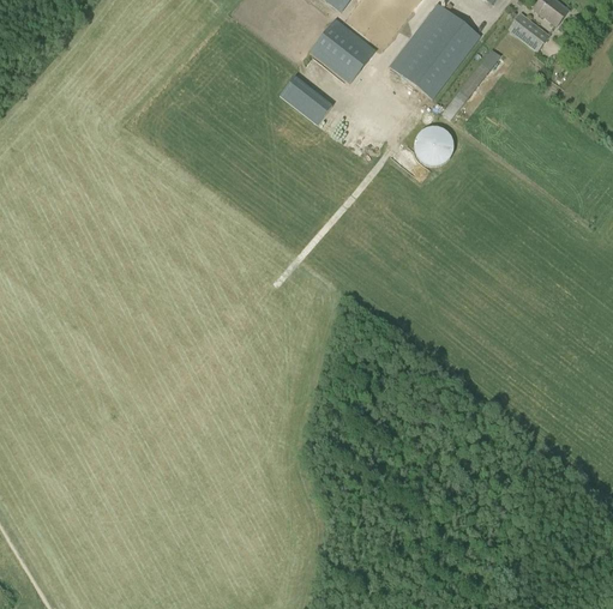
[(326,0),(380,41),(401,14),(380,0),(326,0)]
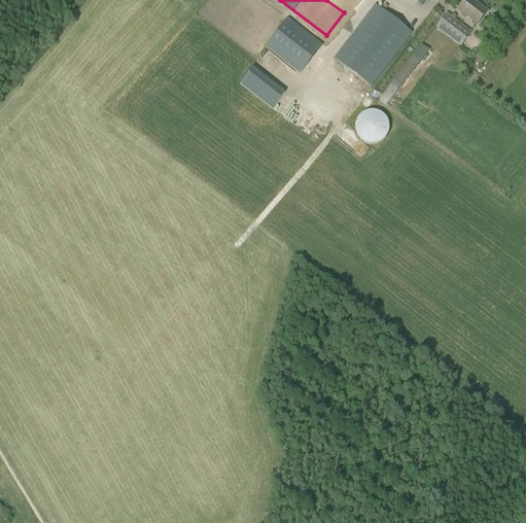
[(479,21),(490,7),(480,0),(463,0),(459,5),(479,21)]
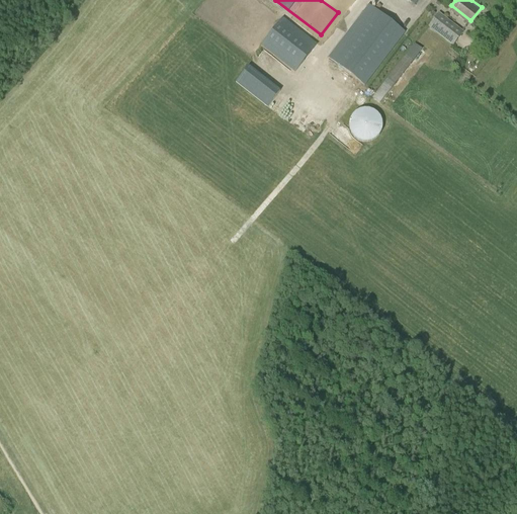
[(365,82),(406,29),(369,1),(329,55),(365,82)]
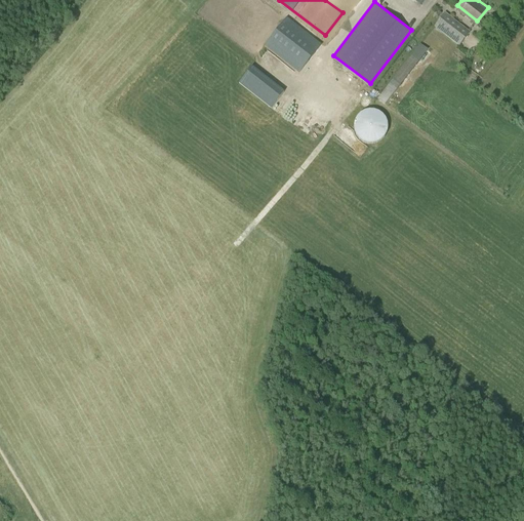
[(459,43),(471,29),(446,9),(435,24),(459,43)]
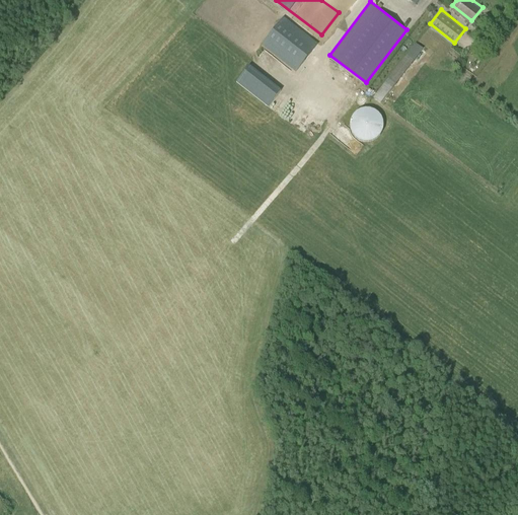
[(296,69),(318,41),(284,14),(262,42),(296,69)]
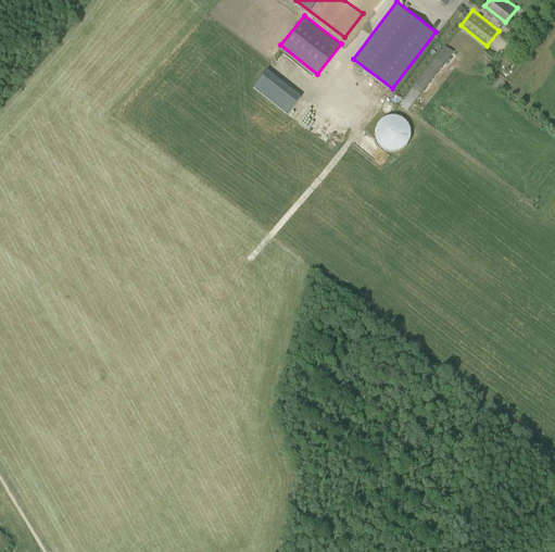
[(408,108),(454,49),(446,44),(401,101),(408,108)]
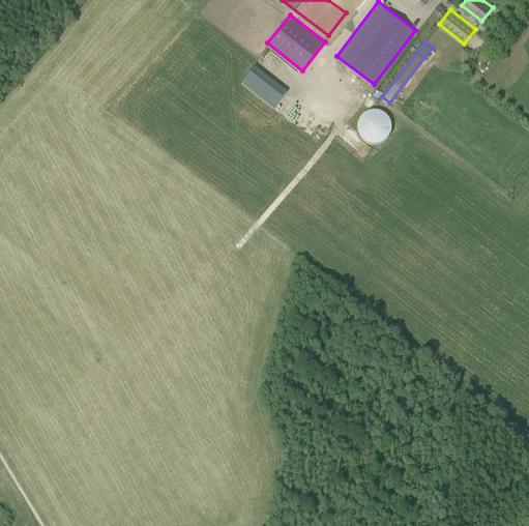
[(273,107),(288,89),(256,63),(241,81),(273,107)]
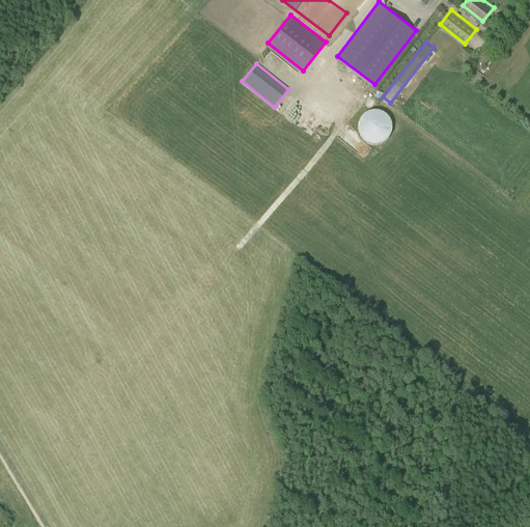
[(375,142),(379,142),(381,141),(384,140),(386,139),(388,137),(389,135),(391,133),(392,131),(392,128),(393,125),(392,122),(392,119),(391,117),(389,115),(388,113),(386,111),(384,110),(381,109),(379,108),(375,108),(372,108),(370,109),(368,110),(365,111),(363,113),(362,115),(360,117),(359,119),(359,122),(358,125),(359,128),(359,131),(360,133),(362,135),(363,137),(365,139),(368,140),(370,141),(372,142),(375,142)]
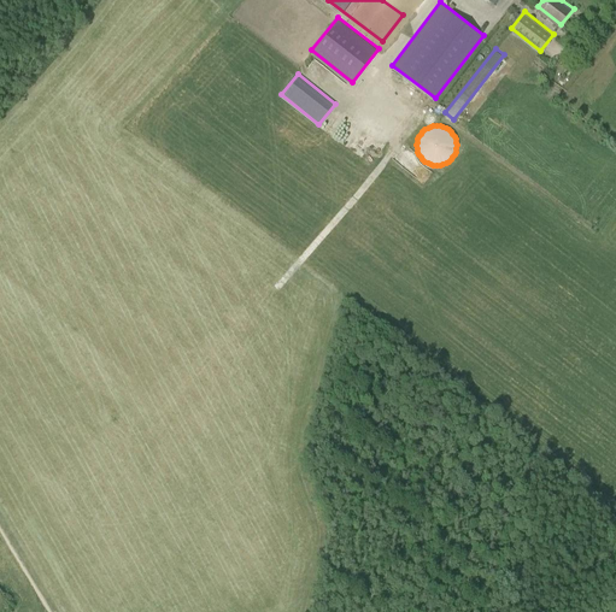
All buildings are outlined.
